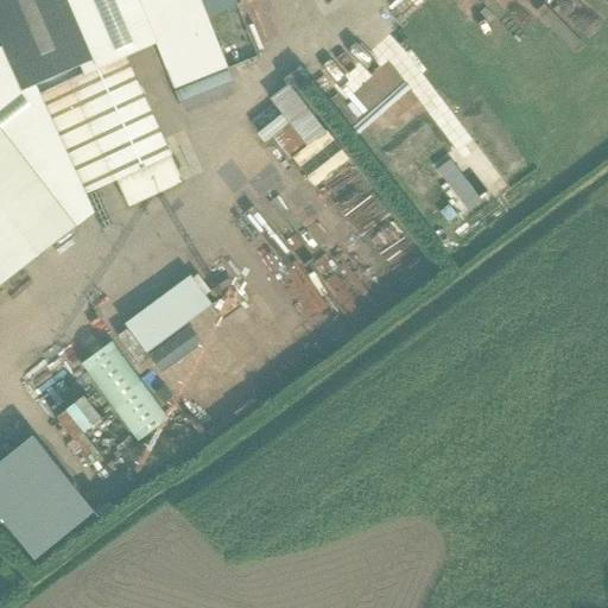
[(0,0),(0,46),(20,93),(42,83),(93,62),(65,0),(0,0)]
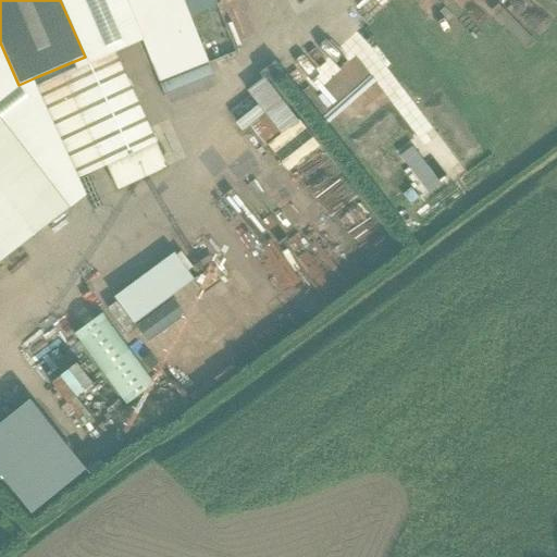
[(125,0),(159,84),(208,64),(188,15),(224,0),(125,0)]
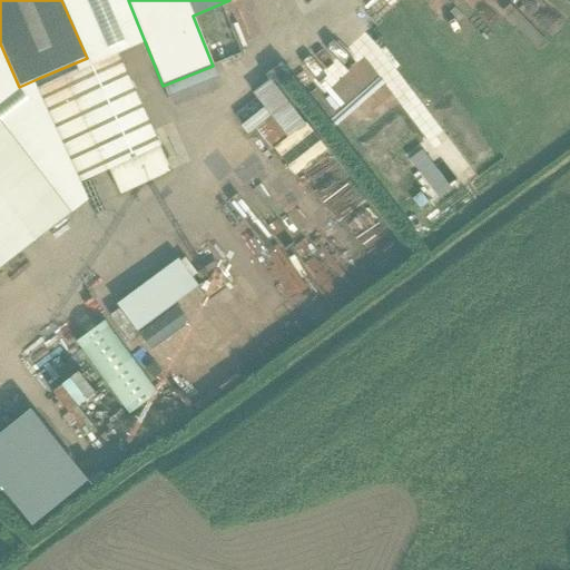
[(157,147),(158,146),(115,52),(28,94),(70,187),(107,170),(119,196),(169,173),(157,147)]
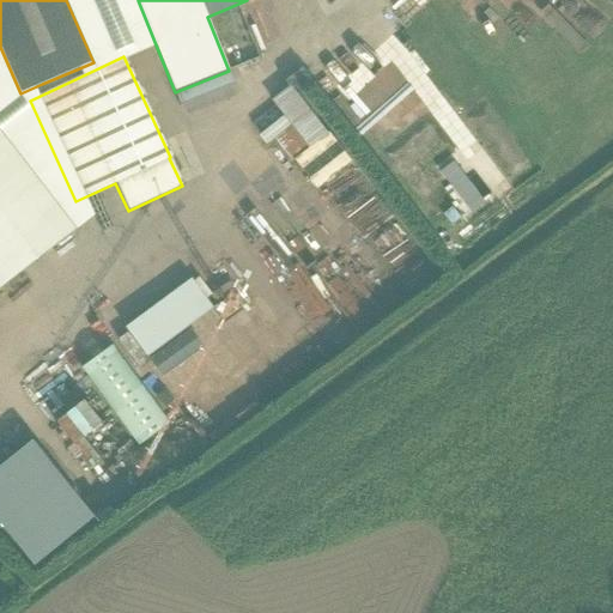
[(399,96),(410,89),(393,64),(382,71),(399,96)]
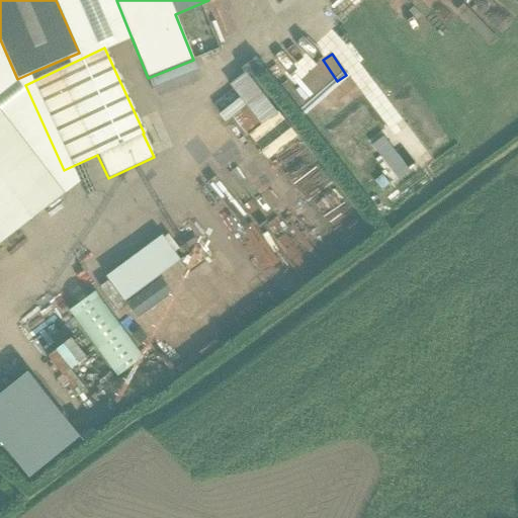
[(247,107),(262,126),(277,113),(246,74),(230,86),(247,107)]
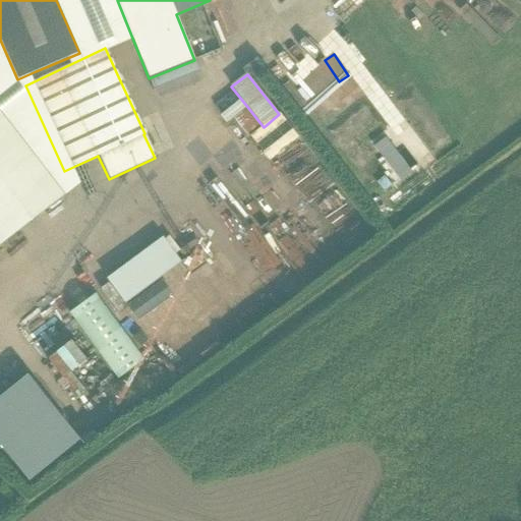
[(341,90),(320,104),(327,114),(348,100),(341,90)]
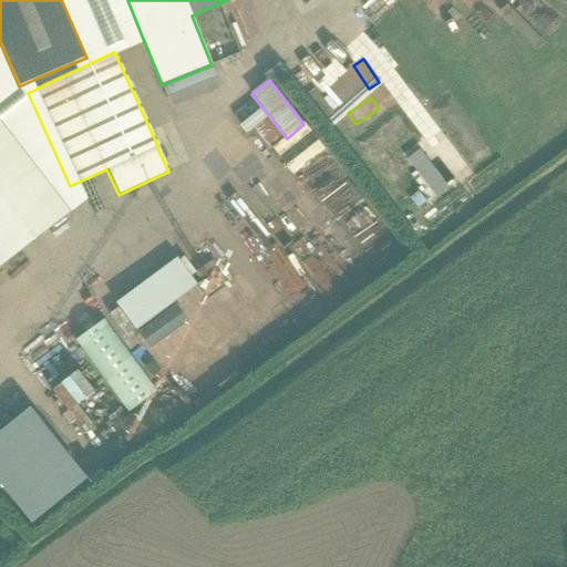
[(0,264),(68,212),(0,124),(0,264)]
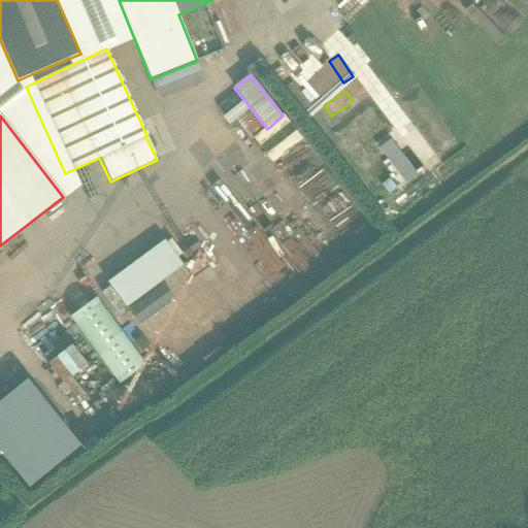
[(175,242),(108,293),(128,319),(194,268),(175,242)]
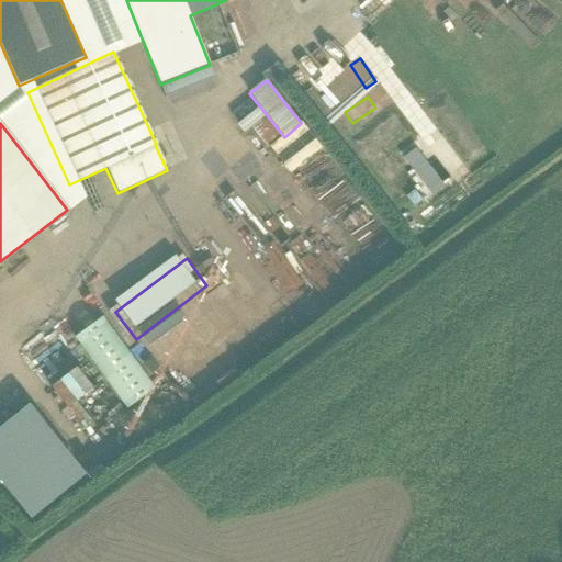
[(128,349),(120,357),(137,375),(146,368),(128,349)]
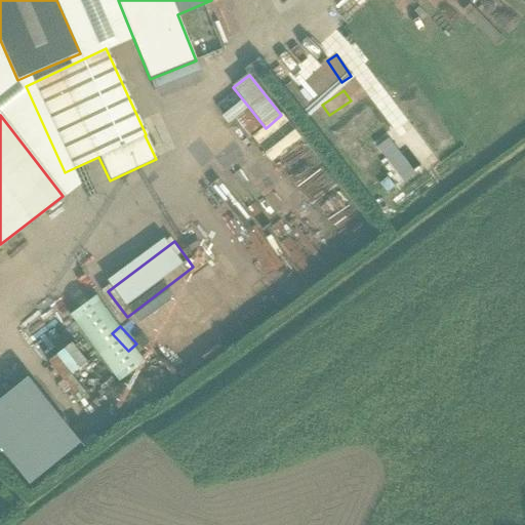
[(131,355),(140,360),(145,351),(152,355),(163,334),(147,326),(131,355)]
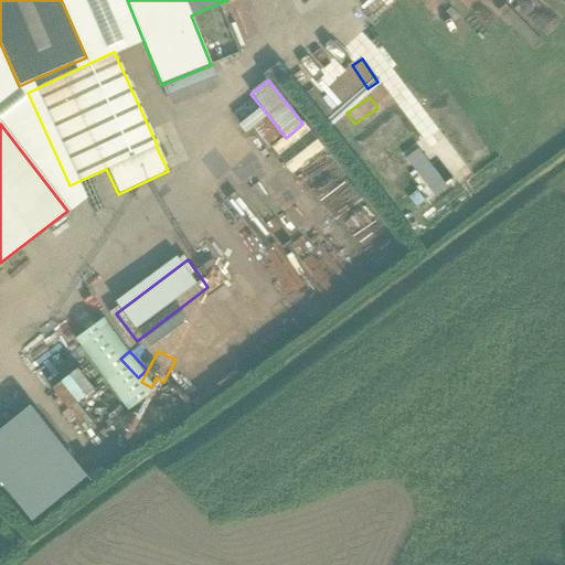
[(76,387),(112,432),(137,412),(106,373),(95,382),(91,376),(76,387)]
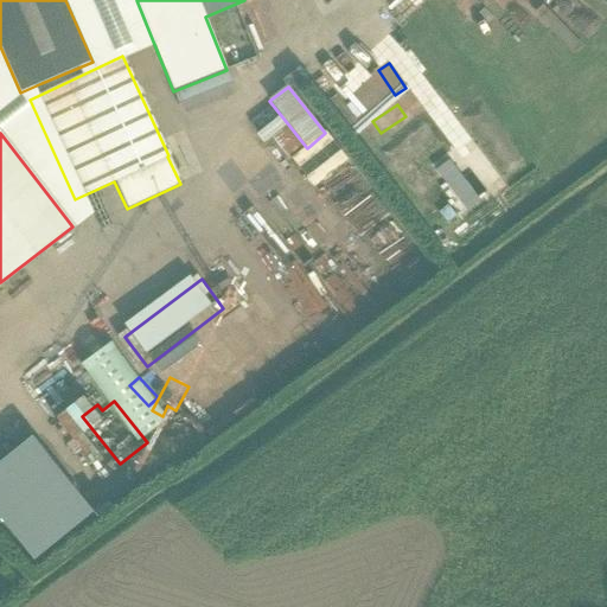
[(1,473),(29,498),(46,479),(19,454),(1,473)]
